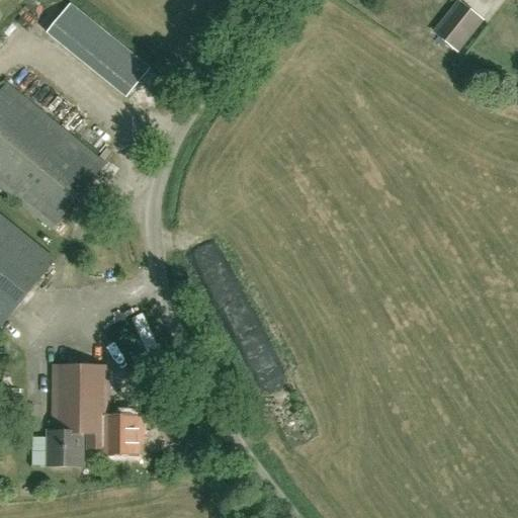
[(49,30),(127,95),(151,68),(72,2),(49,30)]
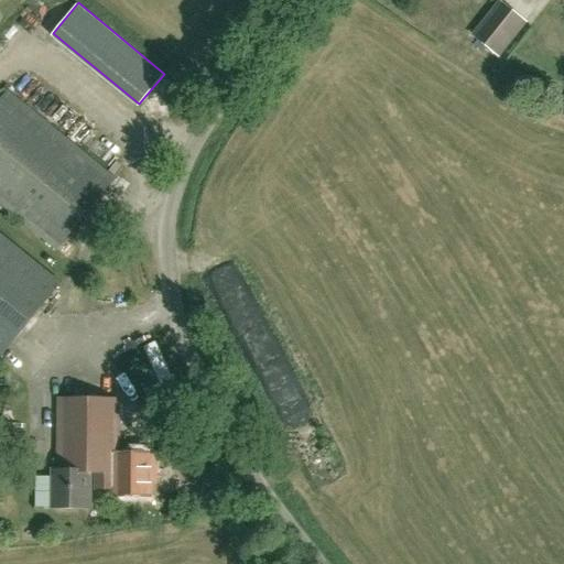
[(500,3),(474,36),(498,56),(524,23),(500,3)]
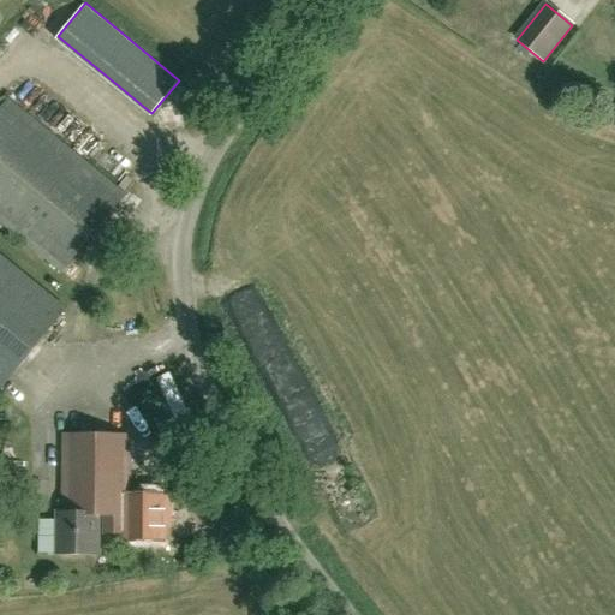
[(9,100),(0,108),(0,221),(63,272),(125,195),(9,100)]
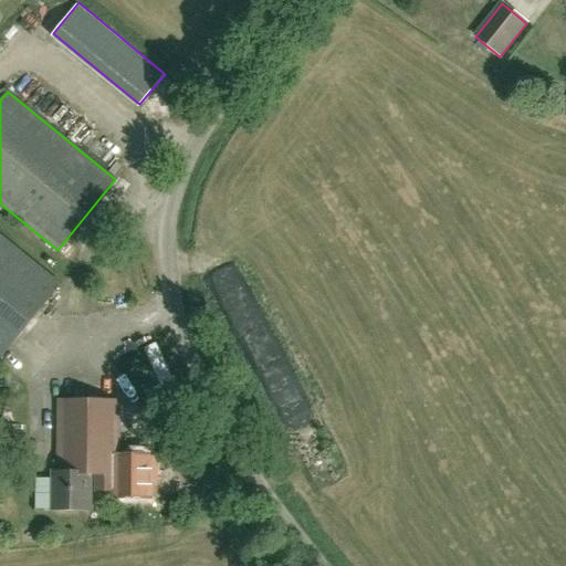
[(0,358),(60,285),(0,236),(0,358)]
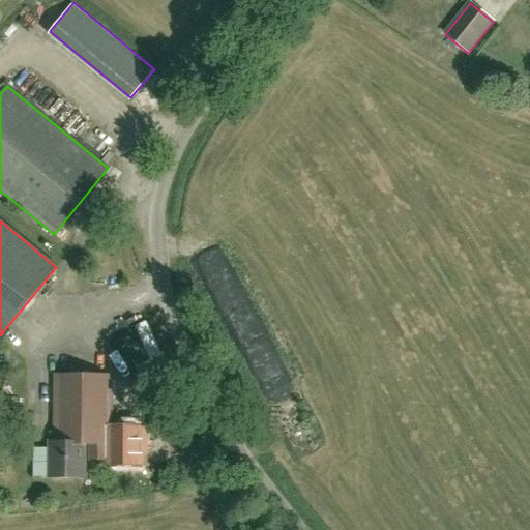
[(56,376),(56,443),(50,443),(50,477),(84,477),(84,458),(85,458),(85,444),(89,444),(89,460),(111,460),(111,466),(139,466),(139,446),(141,446),(141,427),(111,428),(111,376),(56,376)]
